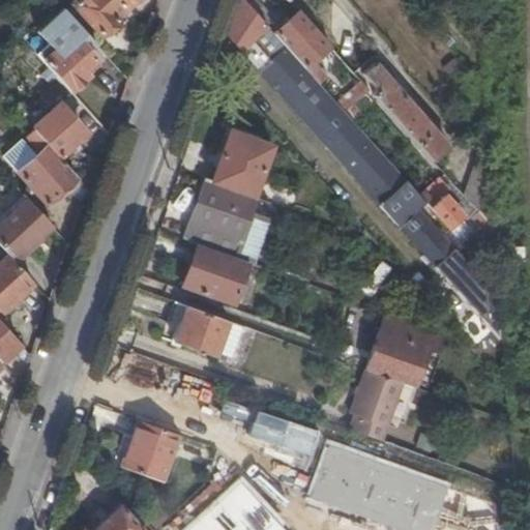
[(116,16),(133,0),(75,0),(71,3),(99,34),(118,18),(116,16)]
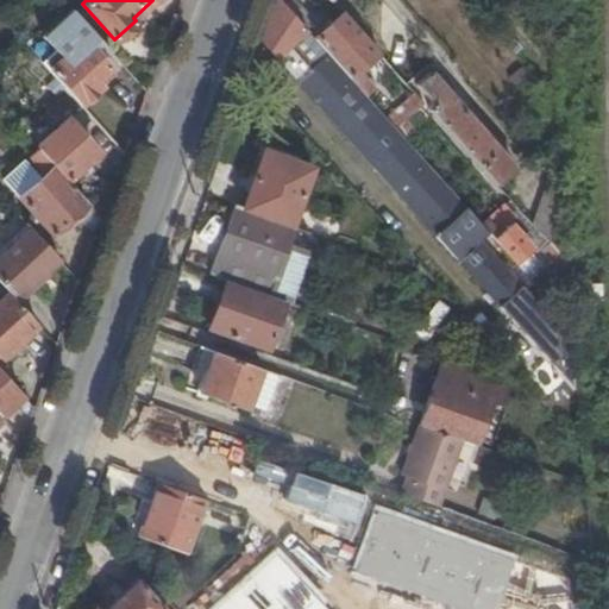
[(306,29),(278,0),(274,0),(259,42),(296,81),(326,51),(313,38),(306,29)]
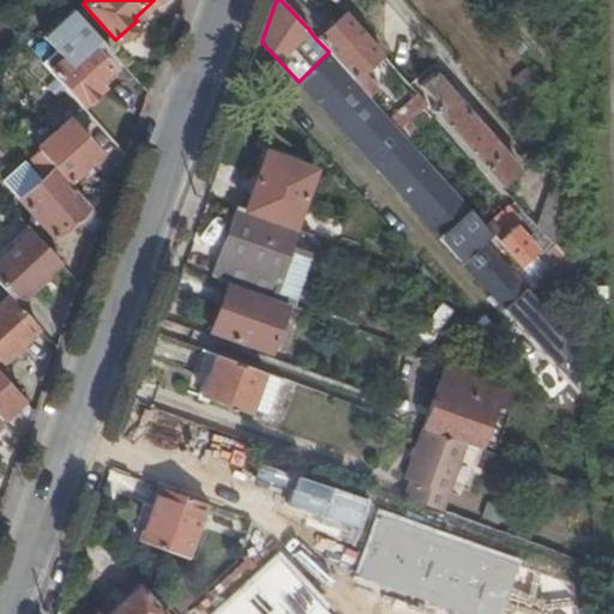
[(315,22),(296,0),(281,0),(308,29),(315,22)]
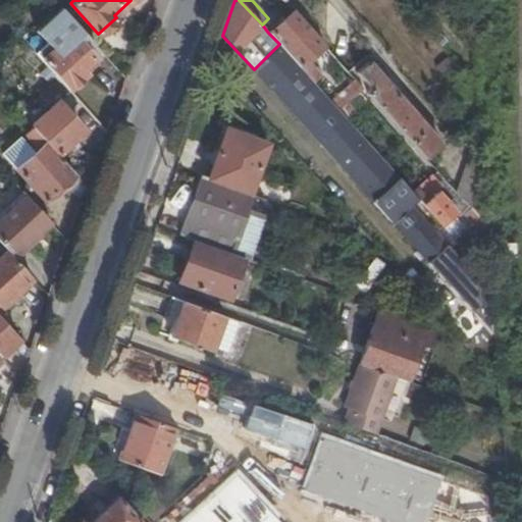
[(41,27),(58,46),(63,51),(76,39),(81,43),(91,34),(64,5),(41,27)]
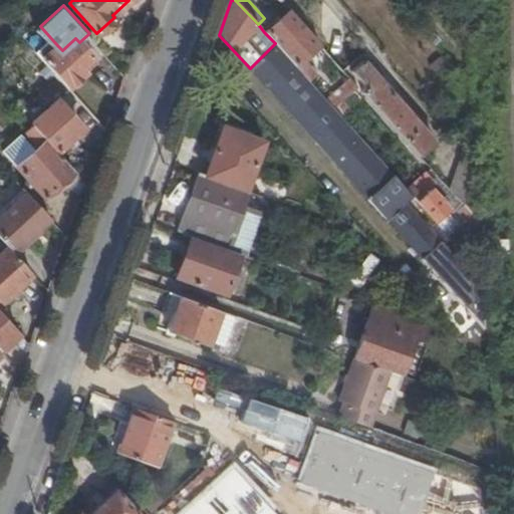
[(318,43),(288,10),(264,32),(275,43),(294,65),(300,60),(318,43)]
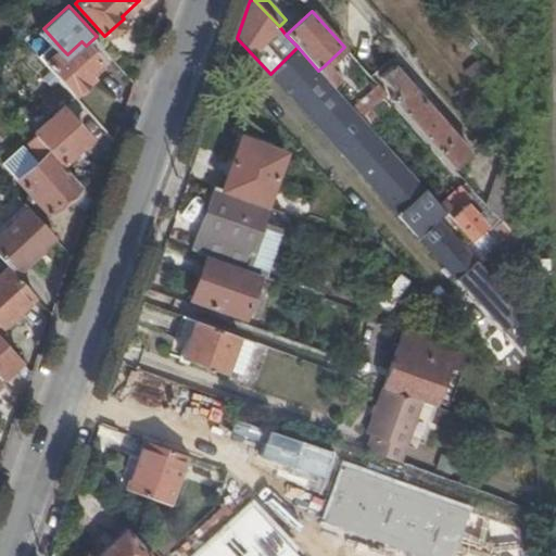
[(45,63),(73,96),(90,80),(85,74),(99,61),(86,46),(81,41),(67,54),(62,49),(45,63)]
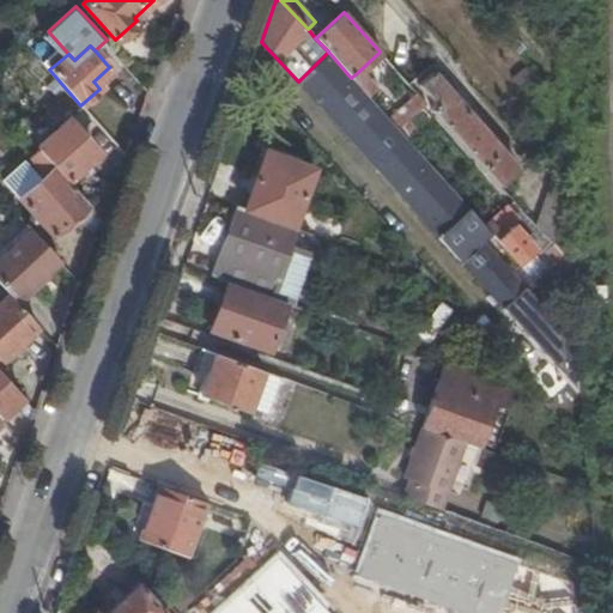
[(328,52),(298,82),(454,255),(485,226),(484,226),(484,225),(398,129),(389,120),(369,97),(351,78),(328,52)]
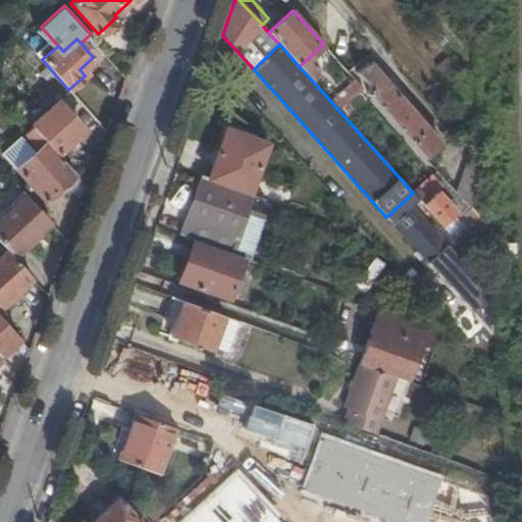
[(70,135),(92,115),(68,90),(42,59),(32,48),(17,61),(45,92),(47,89),(57,100),(31,124),(33,126),(57,154),(73,138),(70,135)]
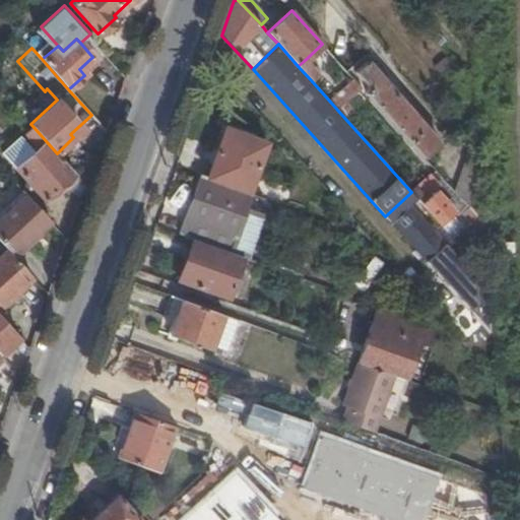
[(304,61),(298,66),(313,82),(318,78),(304,61)]
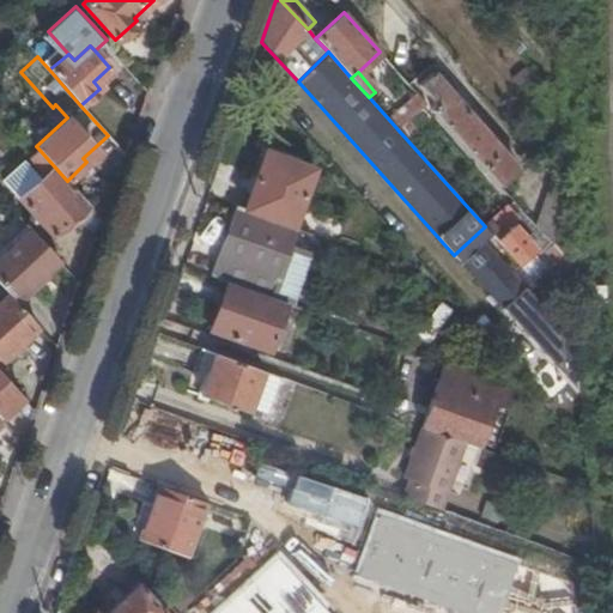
[(468,151),(493,178),(510,163),(501,152),(502,151),(431,72),(424,80),(418,85),(434,103),(432,110),(468,151)]
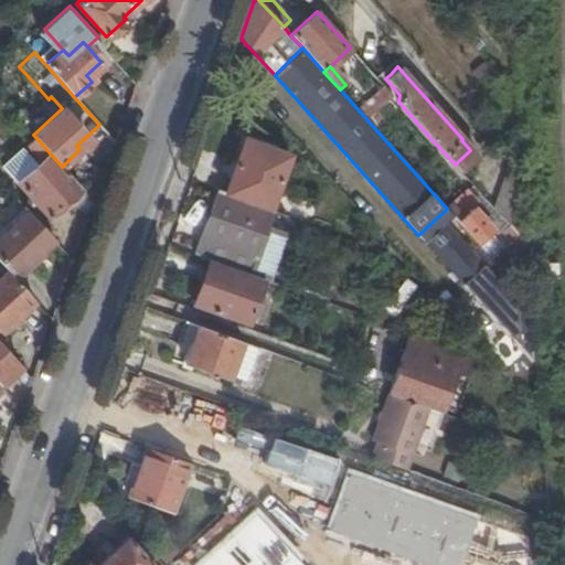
[(385,86),(359,110),(366,119),(390,98),(393,95),(385,86)]
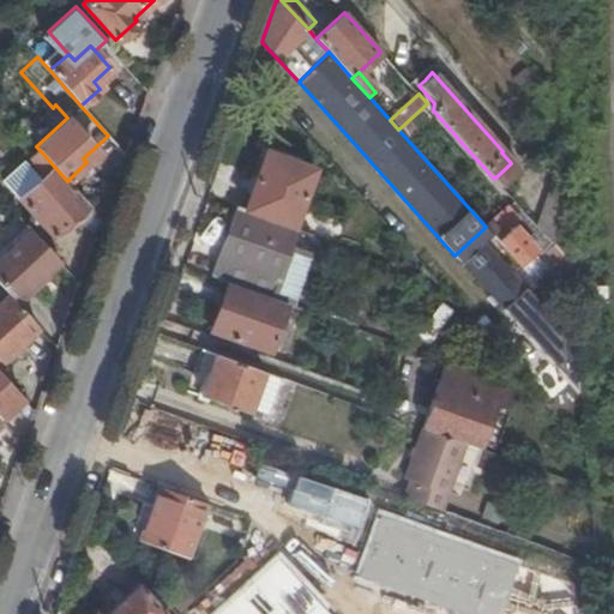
[(246,188),(252,191),(263,158),(265,151),(268,145),(262,143),(246,188)]
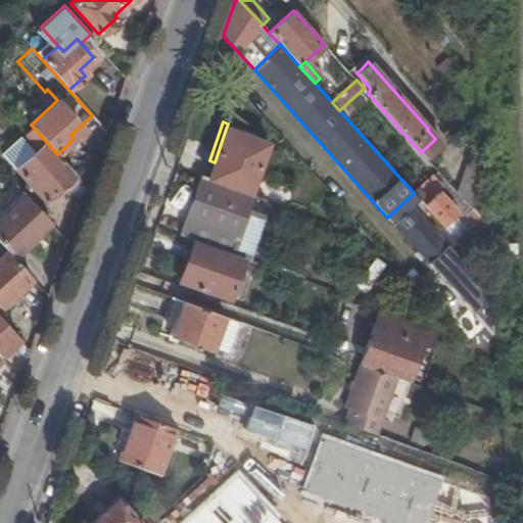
[(255,134),(228,124),(226,129),(243,134),(253,138),(255,134)]
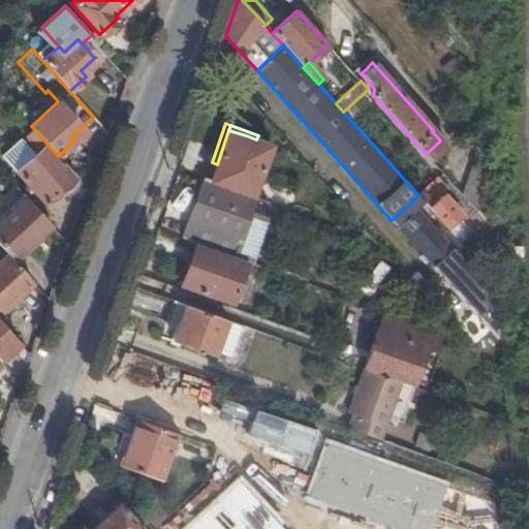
[(69,197),(84,184),(58,156),(33,128),(25,135),(38,151),(16,172),(44,204),(62,189),(69,197)]
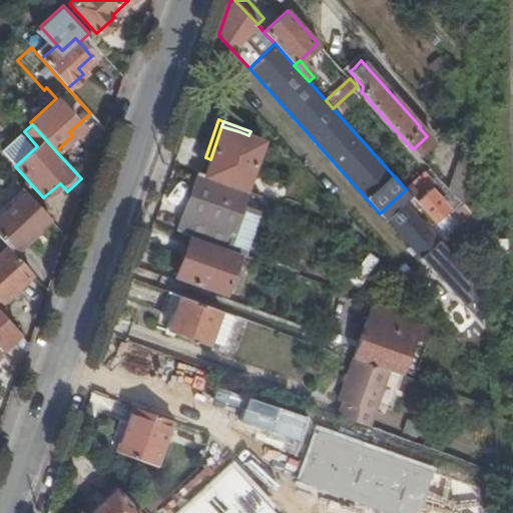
[(221,126),(219,132),(235,138),(238,131),(221,126)]
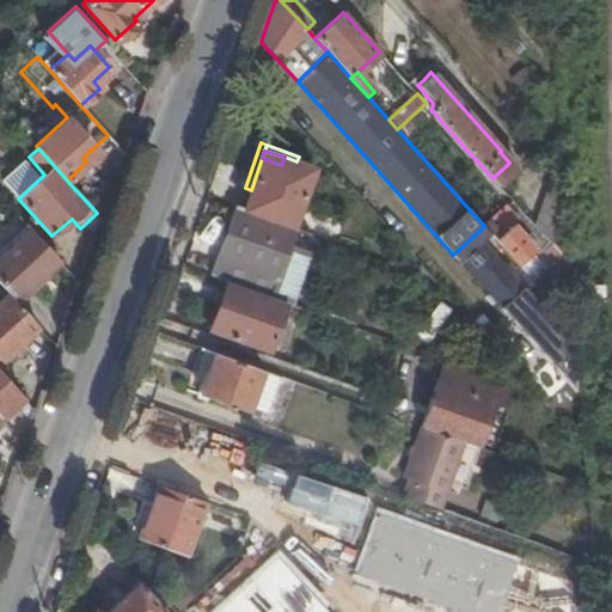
[(251,190),(244,210),(291,228),(311,173),(313,167),(297,161),(285,157),(281,165),(262,158),(251,190)]
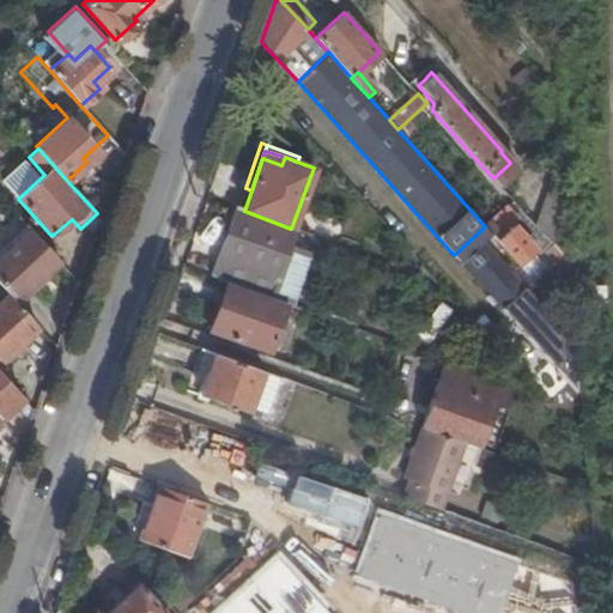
[(552,243),(572,266),(568,194),(547,171),(530,220),(552,243)]
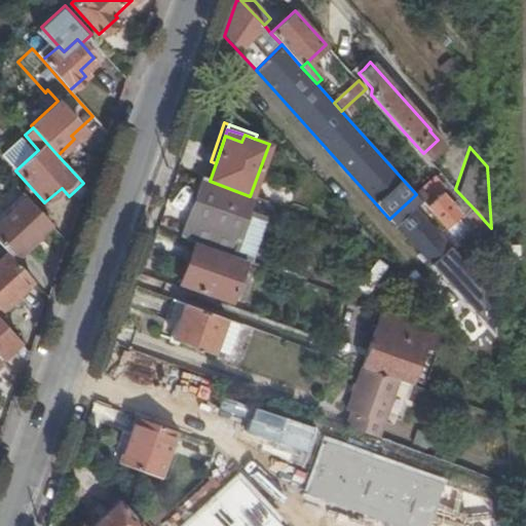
[(250,196),(252,196),(254,197),(271,150),(267,149),(250,196)]
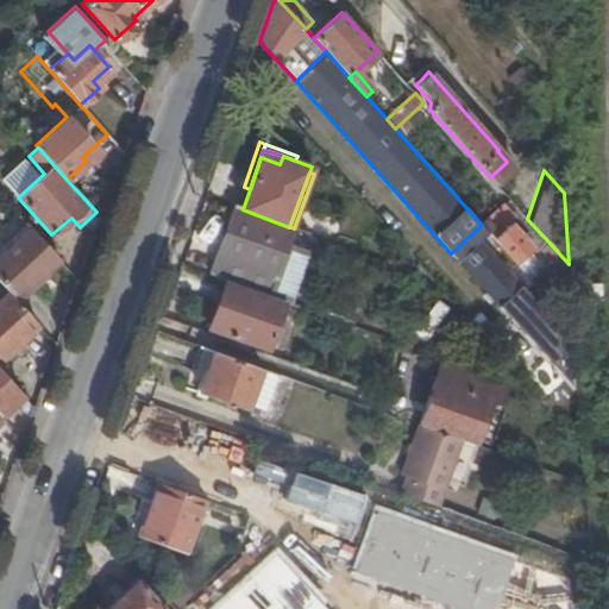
[(481,225),(482,225),(488,232),(516,263),(532,249),(509,223),(516,217),(504,203),(481,225)]
